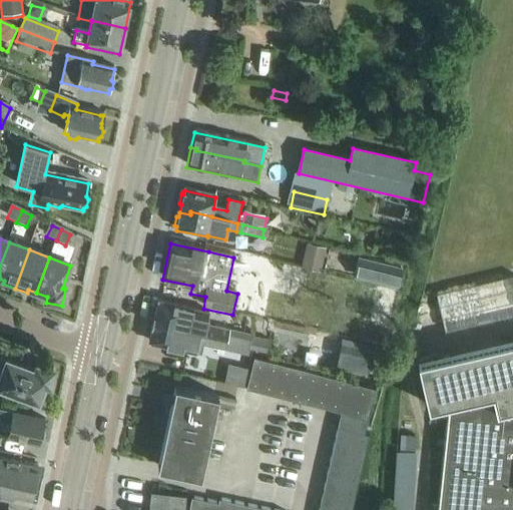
[(369,263),(365,283),(396,290),(401,271),(369,263)]
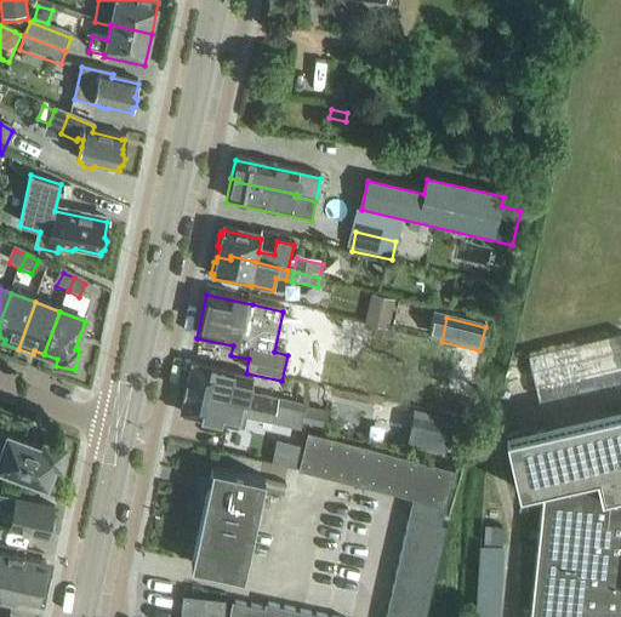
[(192,366),(187,392),(277,411),(278,401),(250,395),(254,381),(192,366)]
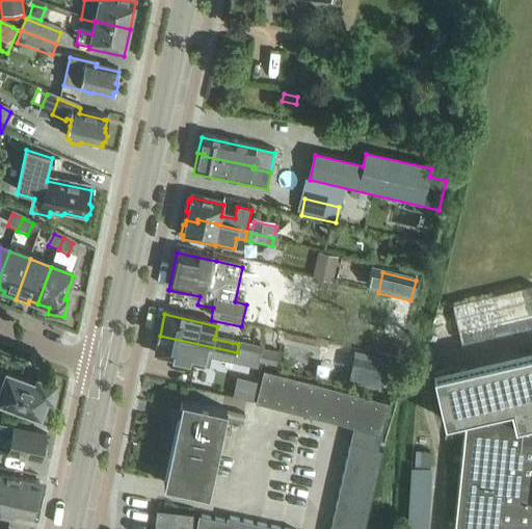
[(259,366),(262,352),(262,350),(238,345),(237,352),(160,336),(155,358),(208,369),(210,358),(258,368),(259,366)]
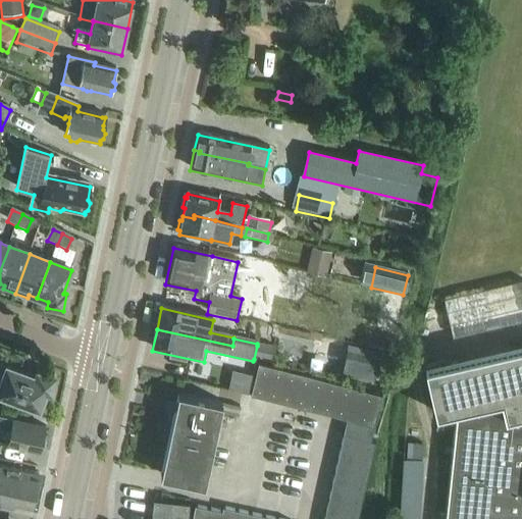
[(270,362),(273,349),(257,346),(254,359),(270,362)]
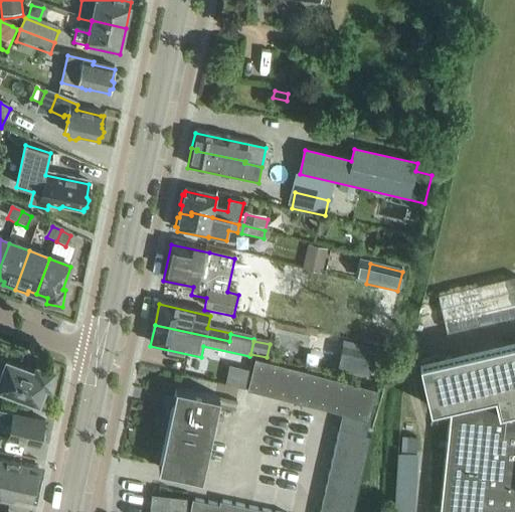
[(514,511),(514,342),(419,364),(430,410),(451,406),(439,511),(514,511)]
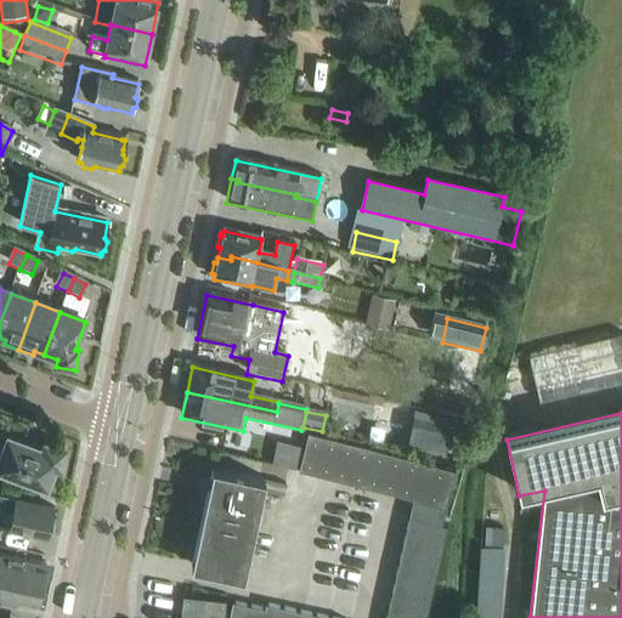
[(447,452),(453,430),(434,426),(414,420),(408,446),(447,455),(447,452)]
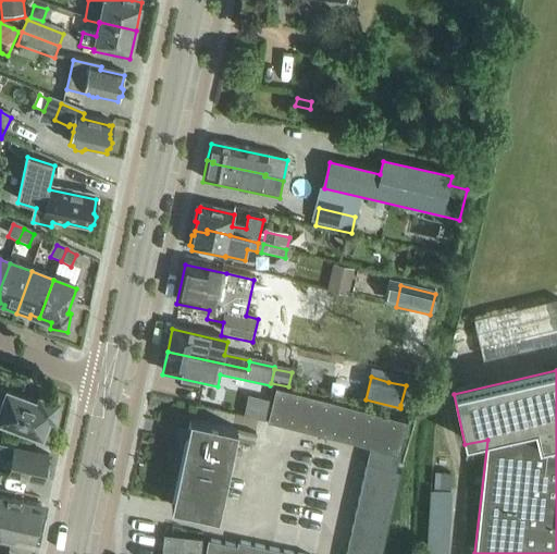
[(268,425),(282,428),(291,394),(275,391),(268,425)]
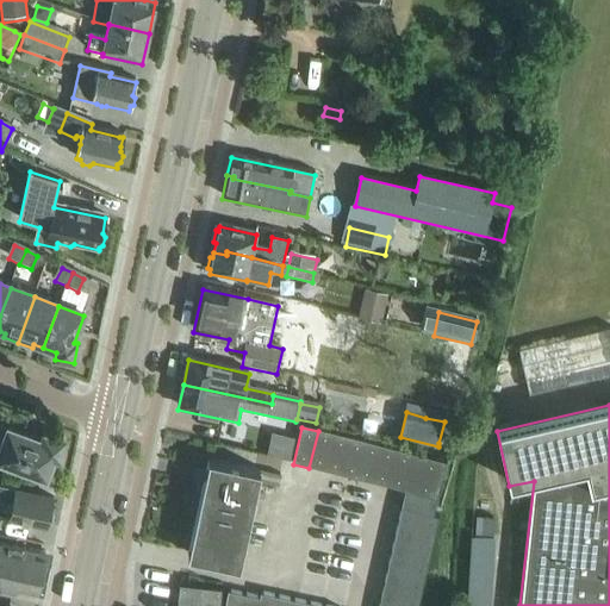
[(0,449),(1,450),(0,454),(0,463),(45,481),(54,460),(60,461),(63,442),(44,438),(43,444),(0,429),(0,449)]
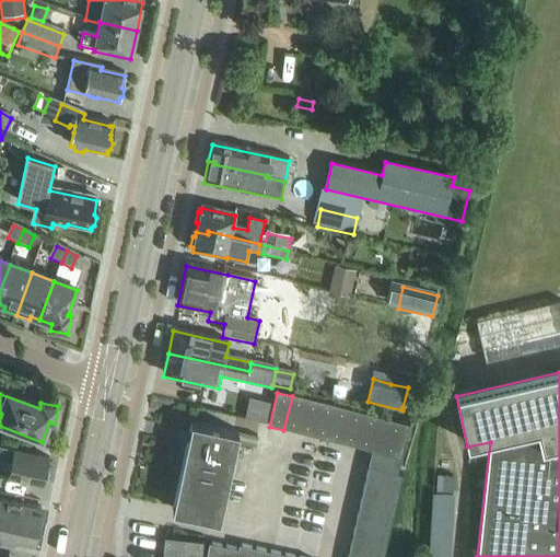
[(283,430),(299,434),(306,399),(292,396),(283,430)]
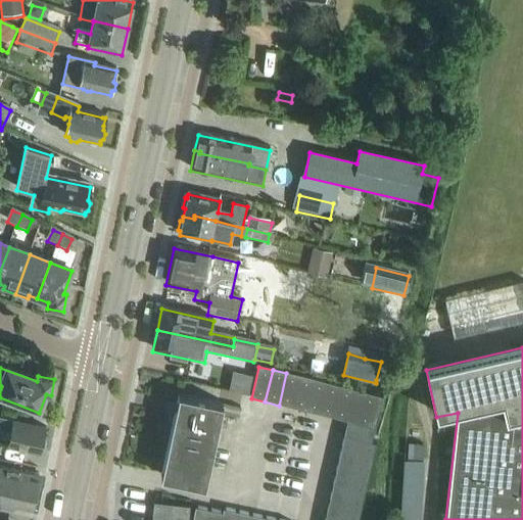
[(279,406),(292,409),(300,377),(286,373),(279,406)]
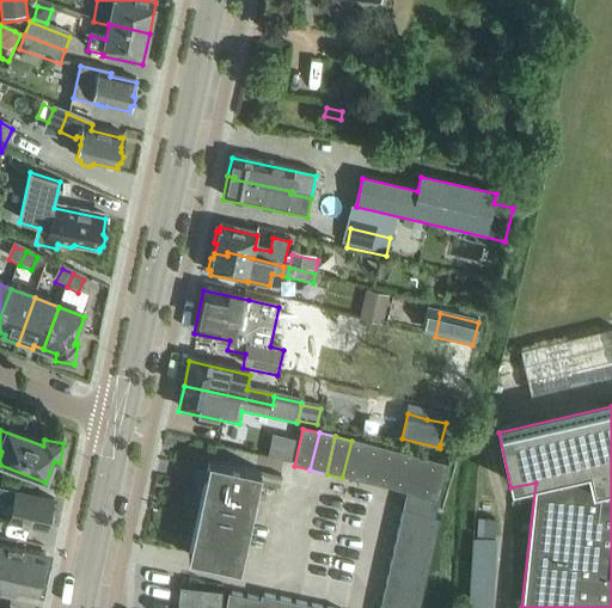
[(342,478),(357,481),(367,444),(352,441),(342,478)]
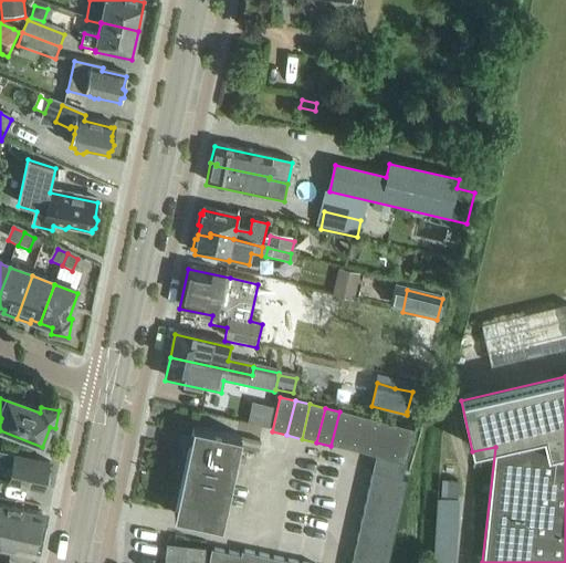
[(331,446),(346,450),(355,415),(339,412),(331,446)]
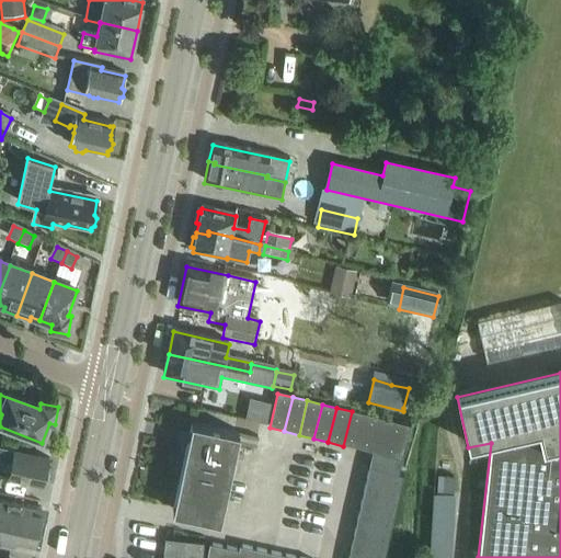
[(343,446),(357,450),(366,416),(352,411),(343,446)]
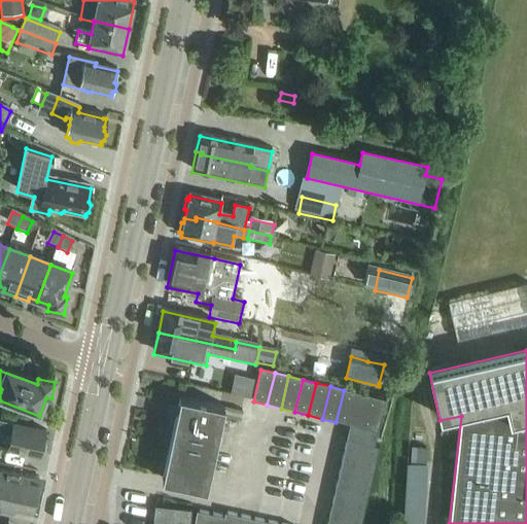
[(336,422),(350,425),(378,432),(385,400),(344,390),(336,422)]
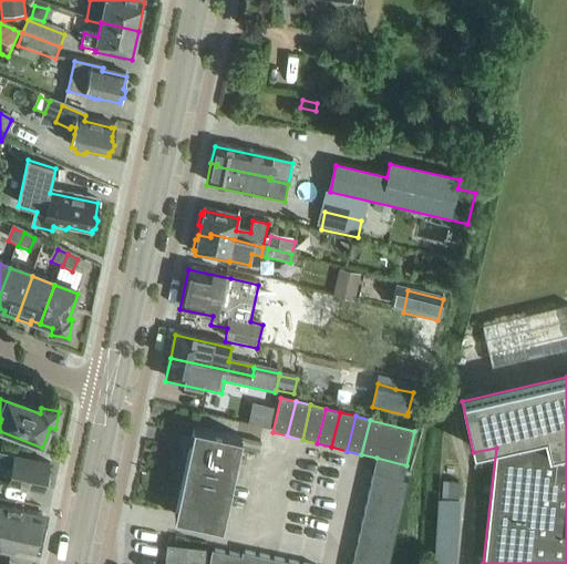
[(175,519),(223,530),(241,440),(194,430),(175,519)]
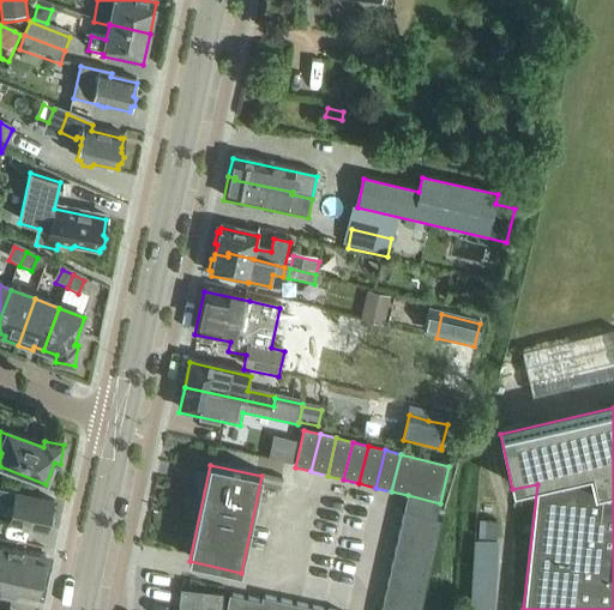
[(0,506),(12,509),(8,524),(47,532),(48,527),(52,526),(53,520),(50,517),(53,503),(0,493),(0,506)]
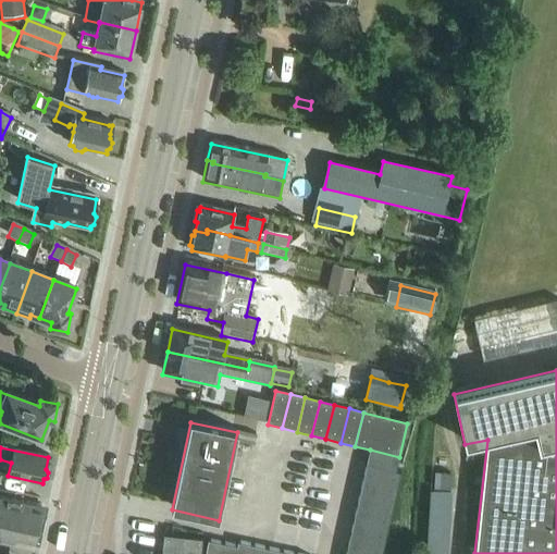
[(370,450),(366,466),(395,472),(399,457),(370,450)]
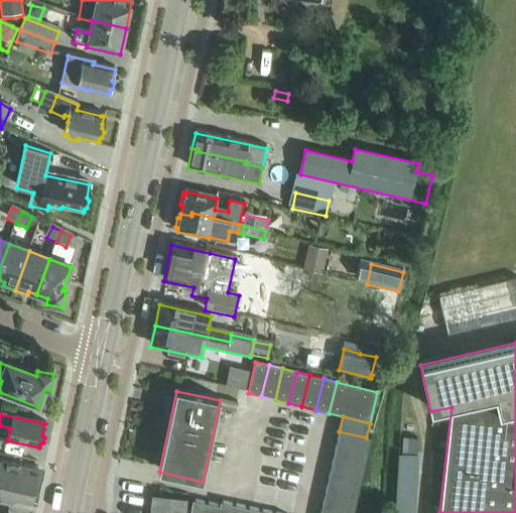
[(339,431),(336,445),(368,453),(371,438),(366,437),(339,431)]
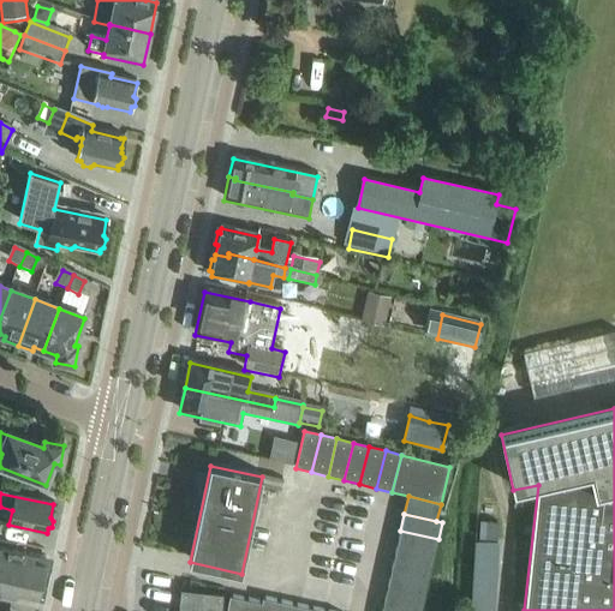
[(496,543),(497,526),(481,525),(479,541),(496,543)]
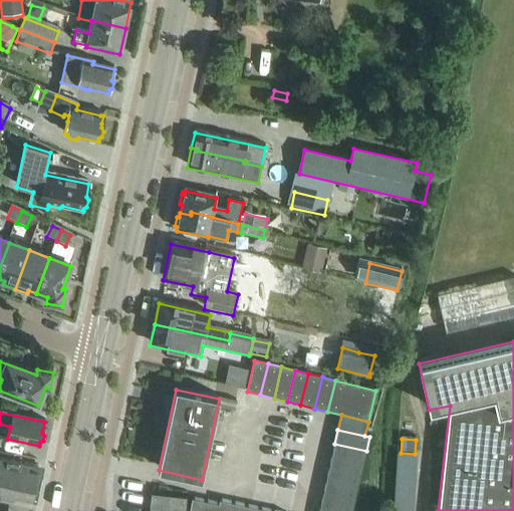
[(334,444),(331,457),(363,464),(366,451),(334,444)]
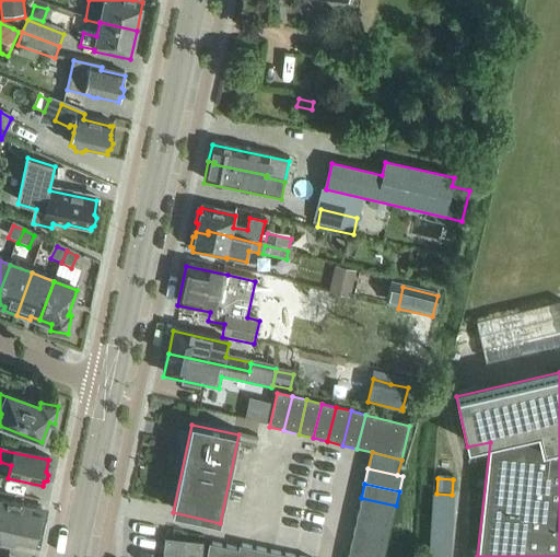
[(450,556),(454,497),(435,497),(432,556),(450,556)]
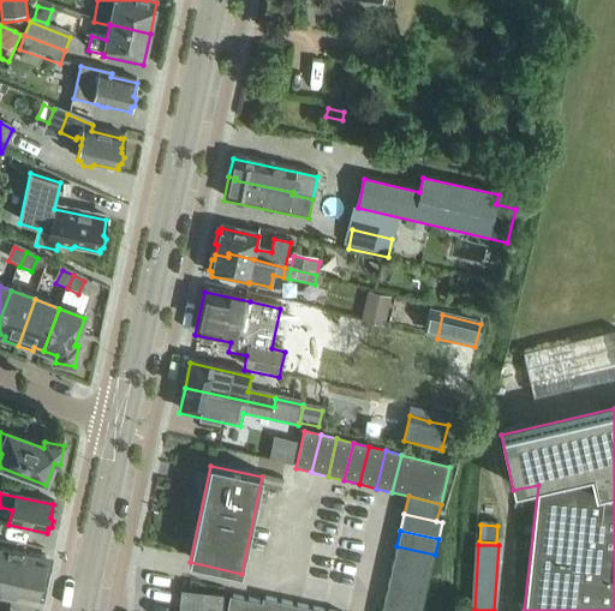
[(396,546),(393,562),(431,570),(435,555),(396,546)]
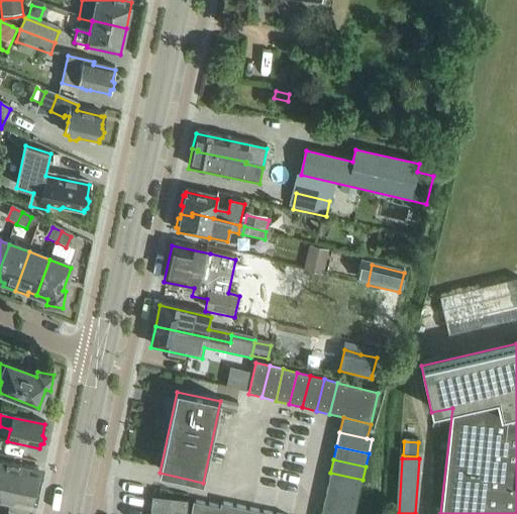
[(0,499),(30,506),(38,471),(0,461),(0,499)]
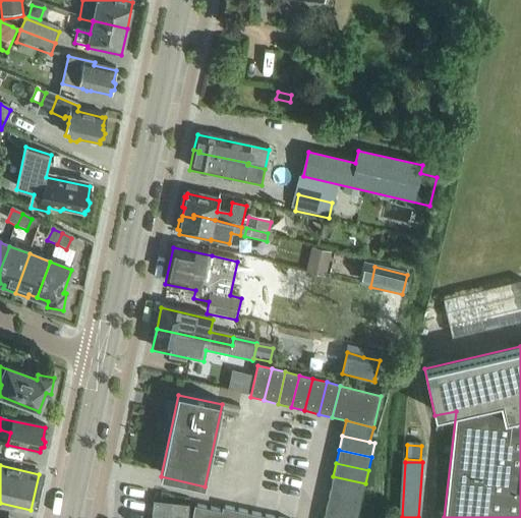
[(333,476),(330,490),(362,497),(365,483),(333,476)]
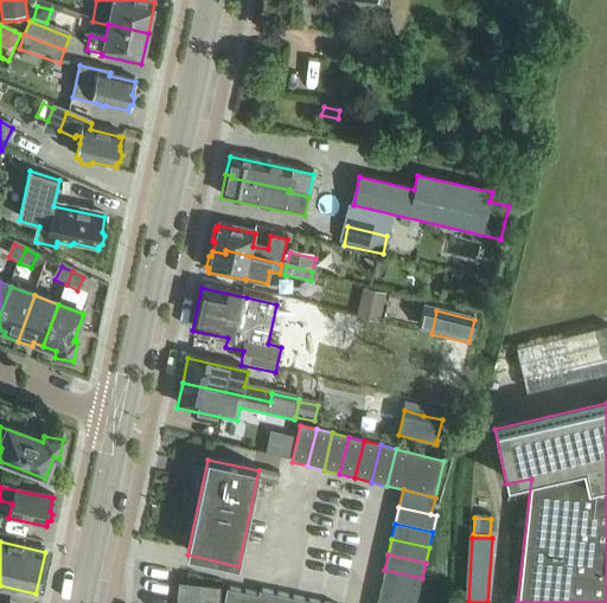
[(384,570),(381,585),(419,594),(422,578),(384,570)]
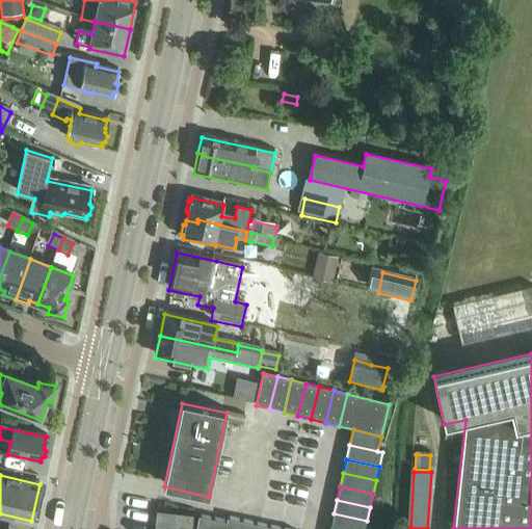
[(191,528),(193,517),(157,512),(154,528),(191,528)]
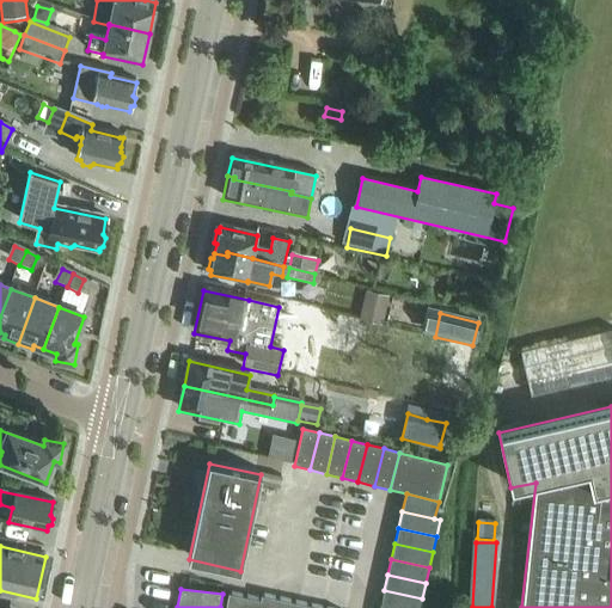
[(384,590),(381,607),(420,607),(422,599),(384,590)]
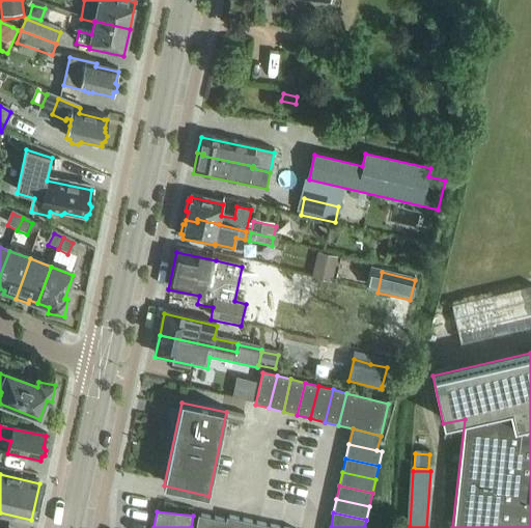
[(211,527),(213,520),(198,517),(196,527),(211,527)]
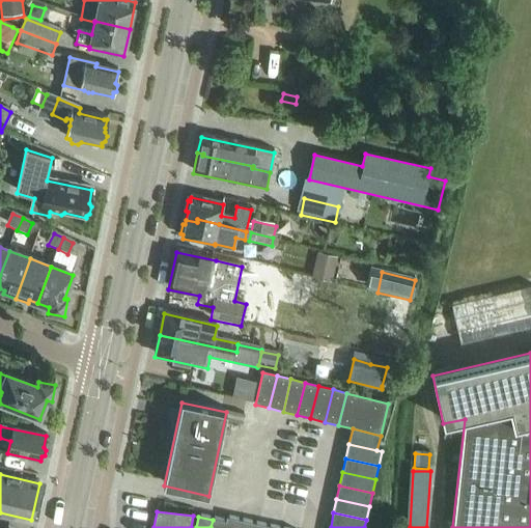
[(239,527),(241,522),(227,519),(226,523),(225,527),(239,527)]
